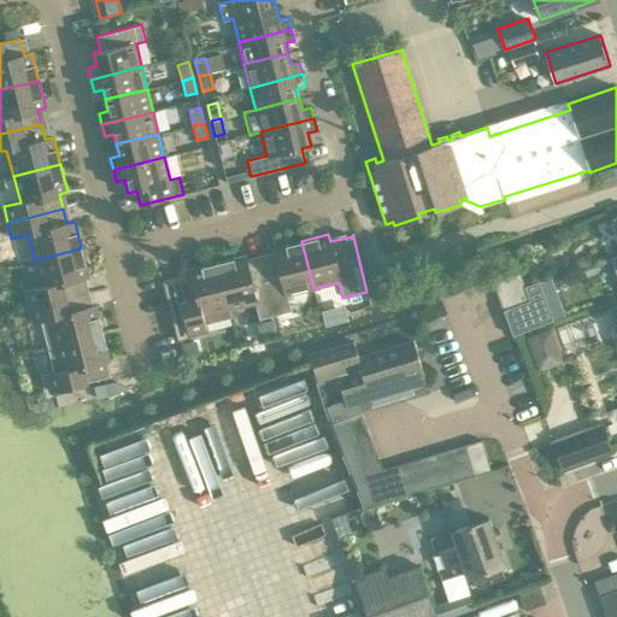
[(262,259),(275,315),(292,311),(287,294),(313,288),(301,241),(274,248),(276,256),(262,259)]
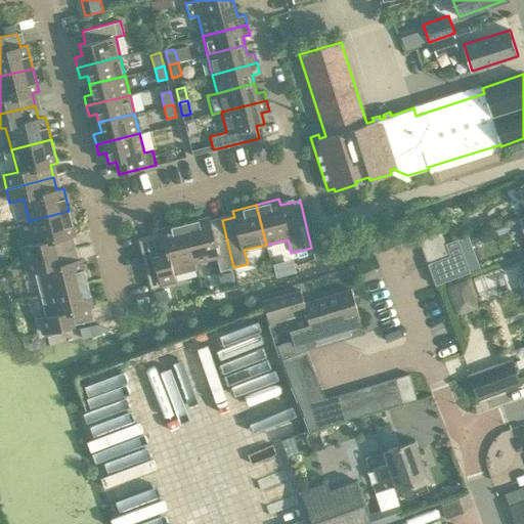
[(20,247),(25,260),(72,249),(68,236),(76,234),(69,211),(29,221),(35,244),(20,247)]
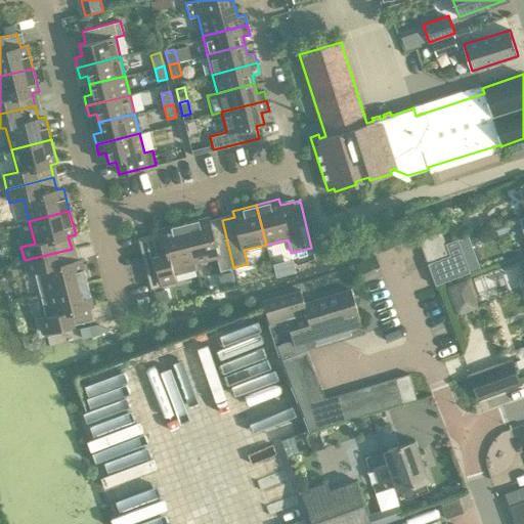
[(184,223),(194,263),(216,257),(220,271),(233,267),(222,220),(209,224),(208,217),(184,223)]
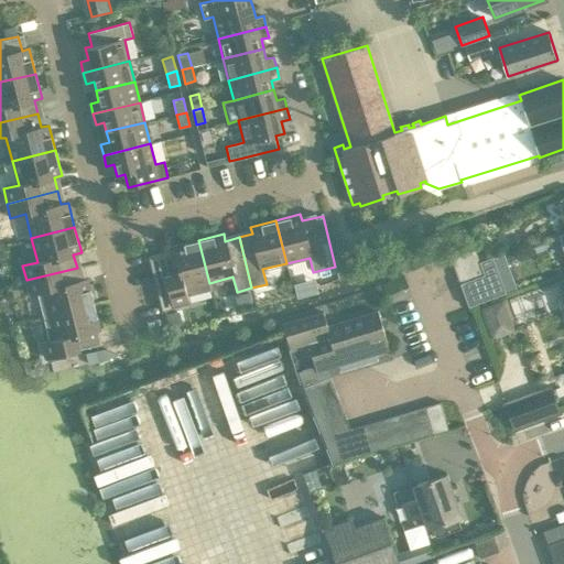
[(186,289),(209,283),(198,240),(174,246),(175,253),(150,260),(162,311),(190,304),(186,289)]
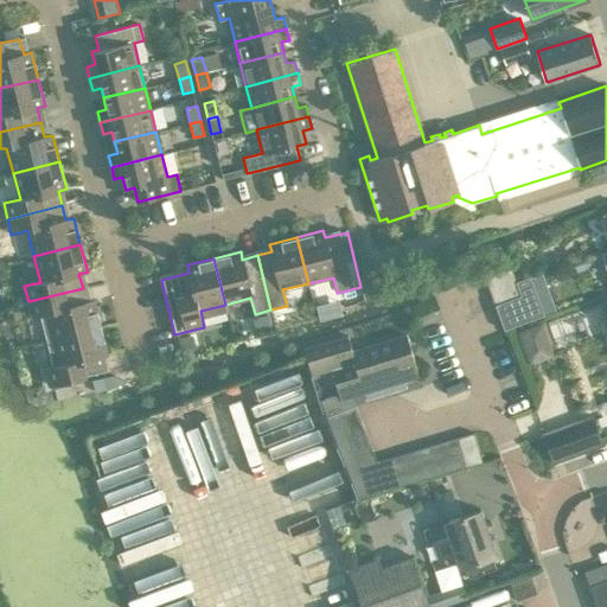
[(511,268),(485,278),(490,292),(516,282),(511,268)]
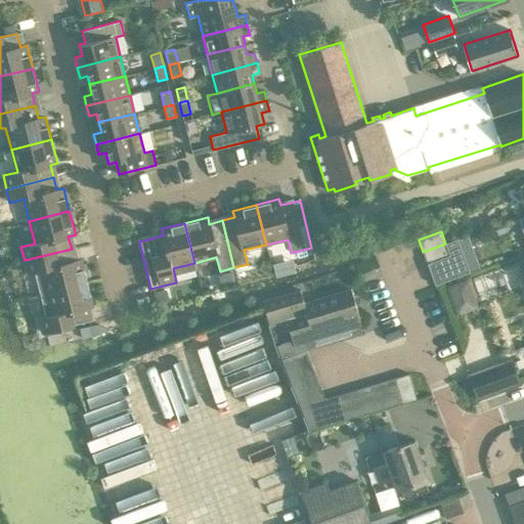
[(445,244),(423,252),(427,264),(449,256),(445,244)]
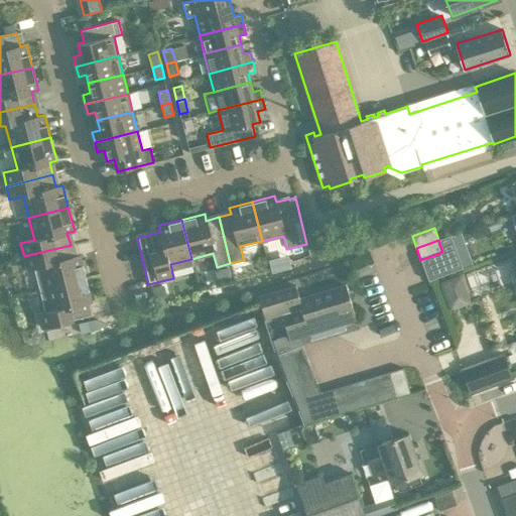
[(34,268),(40,289),(86,278),(80,255),(74,257),(71,245),(24,256),(27,270),(34,268)]
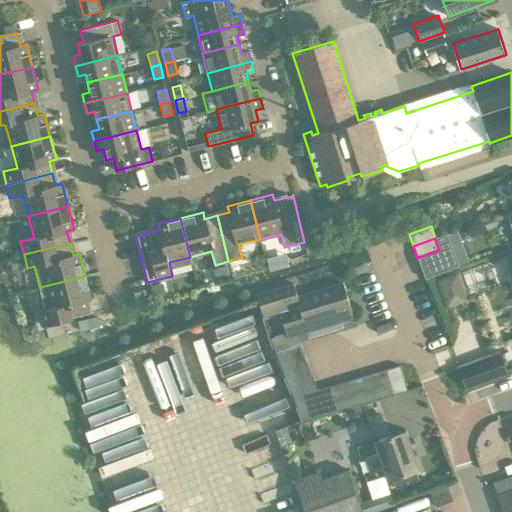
[(439,250),(417,258),(421,269),(425,278),(425,279),(459,266),(455,255),(443,259),(440,250),(439,250)]
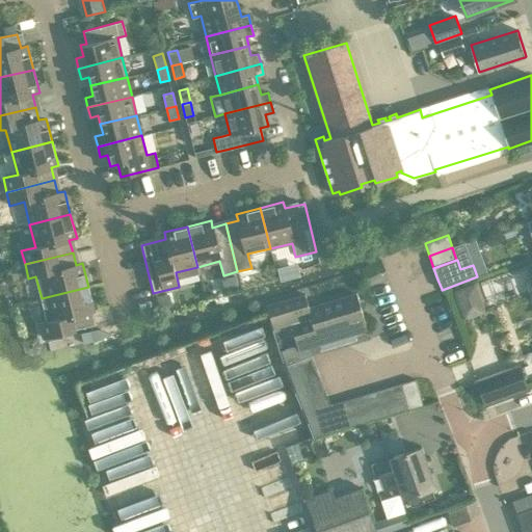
[(95,311),(88,287),(42,298),(48,321),(41,323),(44,338),(91,325),(87,312),(95,311)]
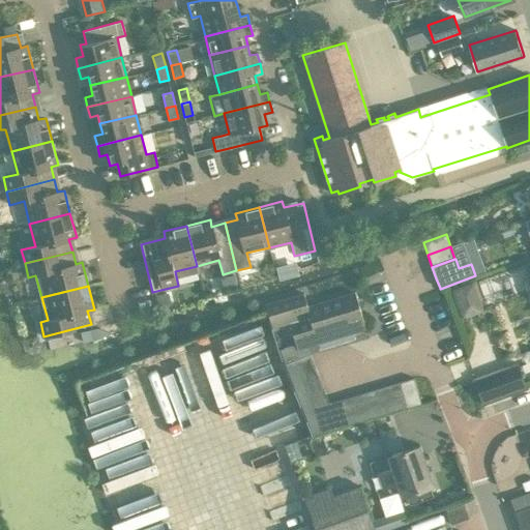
[(453,297),(462,318),(482,310),(475,289),(453,297)]
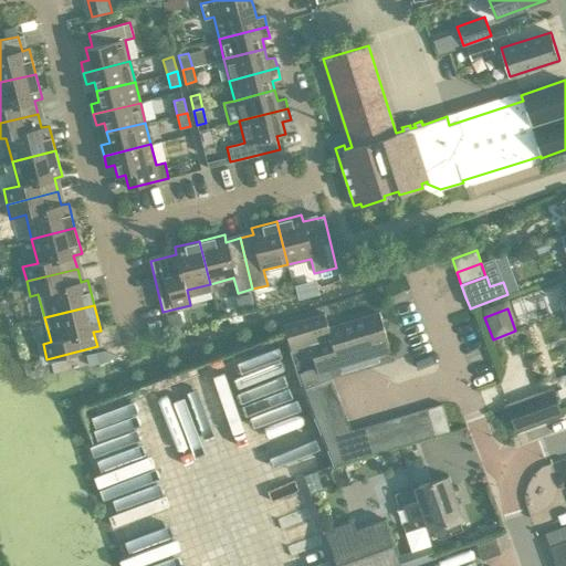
[(297,374),(304,389),(332,379),(331,377),(335,376),(333,368),(390,350),(379,312),(328,327),(324,313),(283,326),(292,353),(308,347),(315,366),(297,374)]
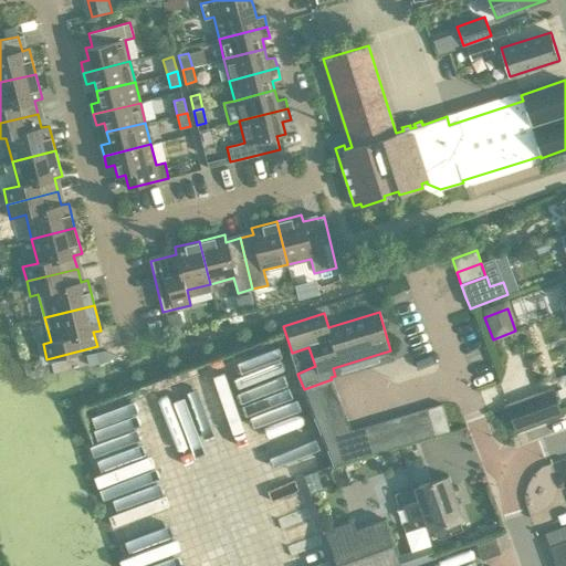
[(304,389),(310,401),(336,391),(332,379),(304,389)]
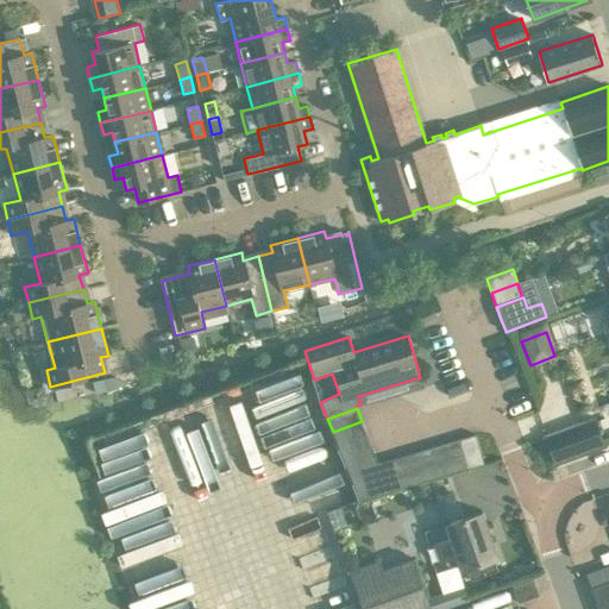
[(544,435),(550,453),(554,465),(604,446),(594,418),(544,435)]
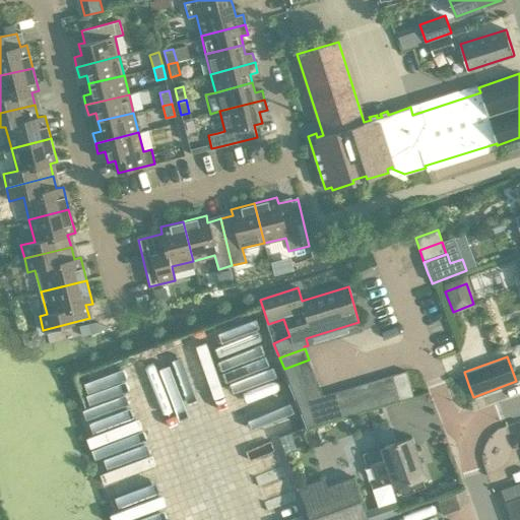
[(284,369),(288,381),(314,371),(309,360),(284,369)]
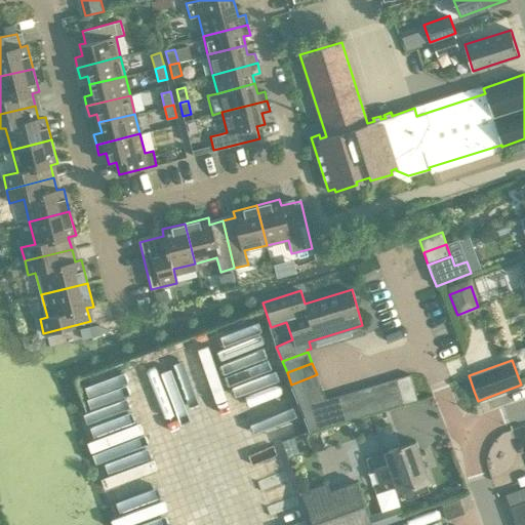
[(291,385),(296,396),(321,386),(317,374),(291,385)]
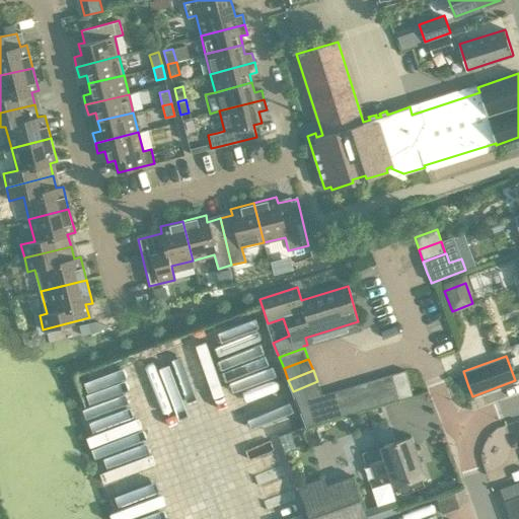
[(393,373),(400,398),(413,395),(405,370),(393,373)]
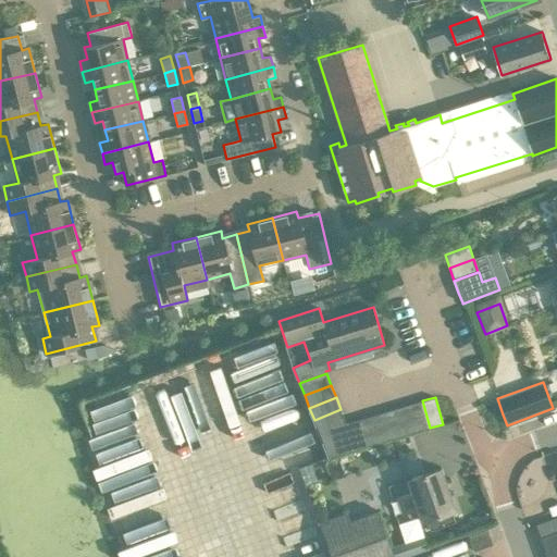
[(409,405),(417,432),(430,428),(422,400),(409,405)]
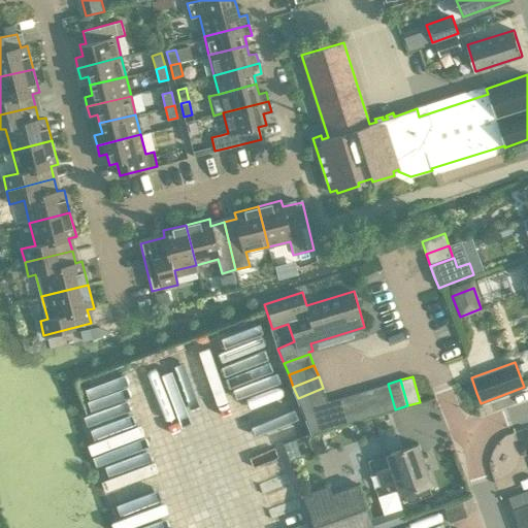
[(375,387),(384,413),(395,409),(388,384),(375,387)]
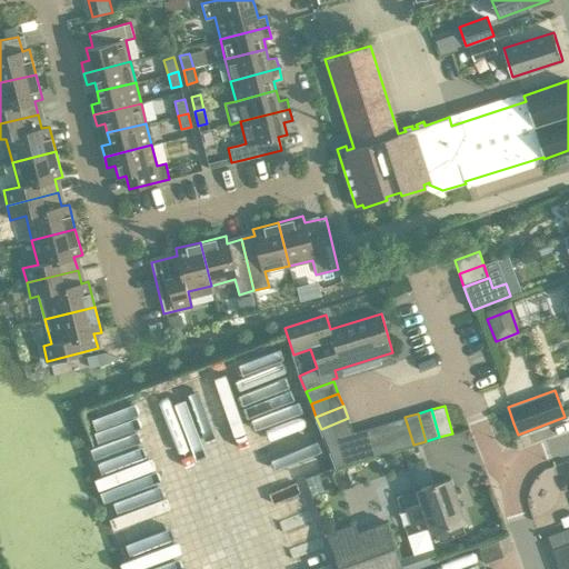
[(392,421),(400,449),(413,445),(405,417),(392,421)]
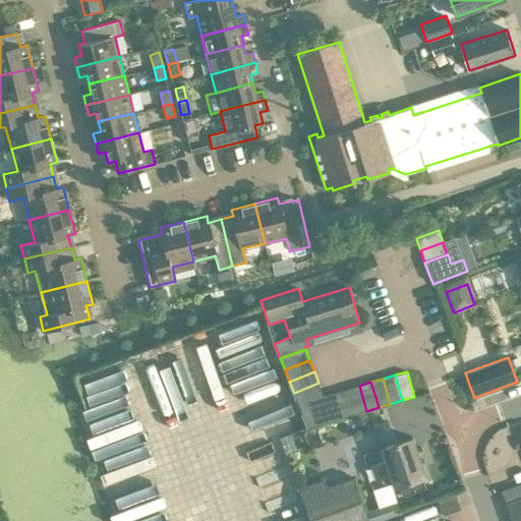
[(308,428),(331,421),(324,396),(319,383),(294,393),(308,428)]
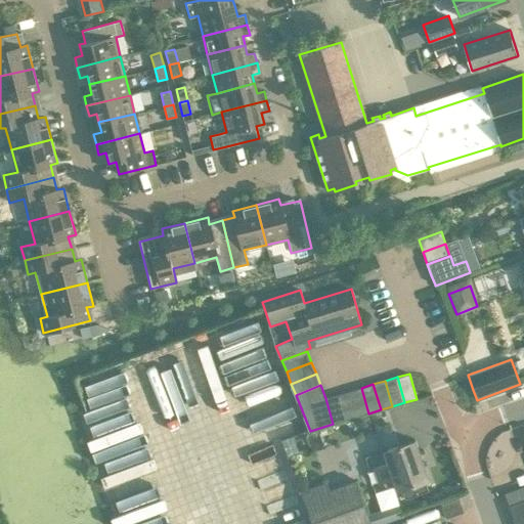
[(349,392),(356,417),(368,413),(361,388),(349,392)]
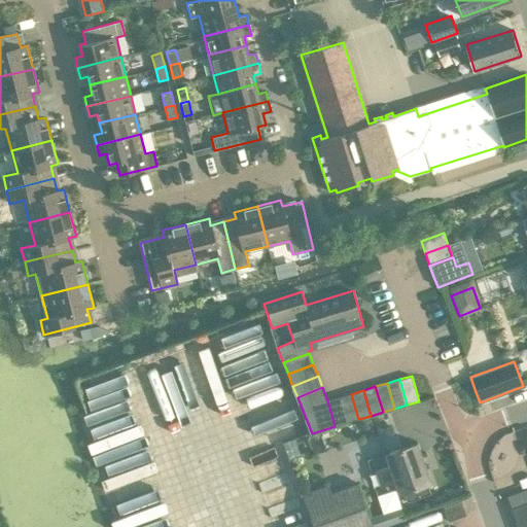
[(339,397),(347,423),(358,419),(351,394),(339,397)]
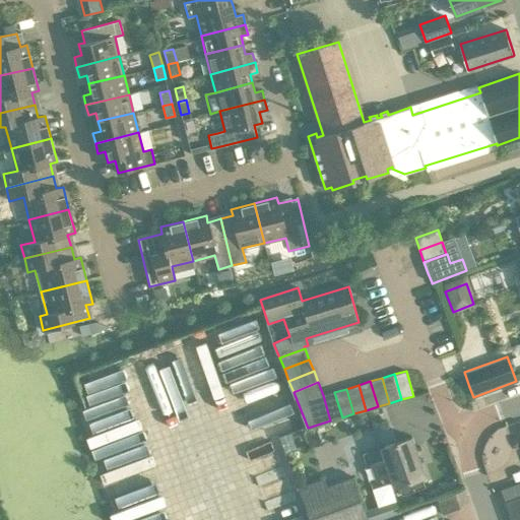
[(323,395),(330,420),(342,417),(334,392),(323,395)]
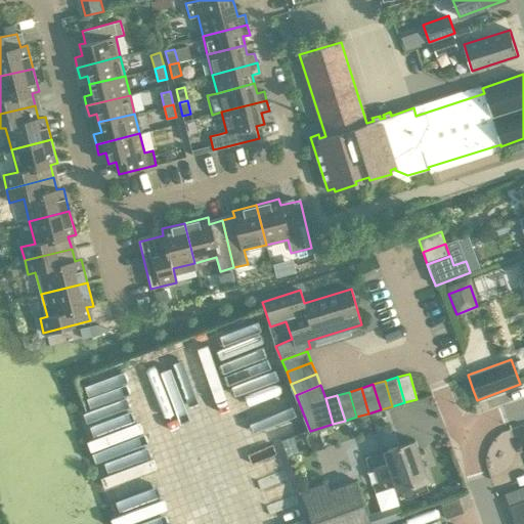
[(379,483),(385,481),(393,477),(397,489),(401,488),(404,498),(428,490),(425,480),(428,479),(415,440),(384,451),(388,462),(373,467),(379,483)]
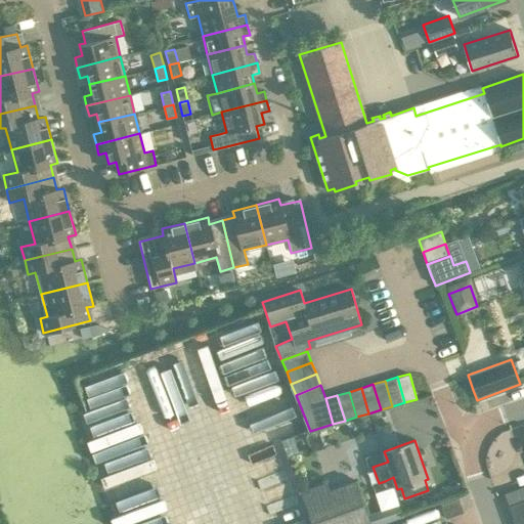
[(325,481),(300,490),(304,500),(312,523),(372,523),(355,481),(356,480),(330,489),(326,481),(325,481)]
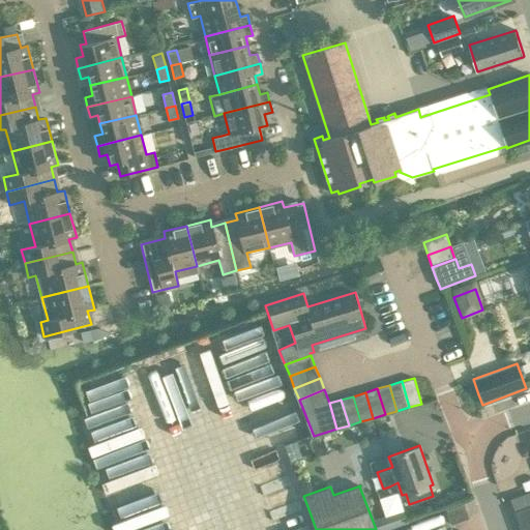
[(529,492),(510,499),(514,511),(529,505),(529,492)]
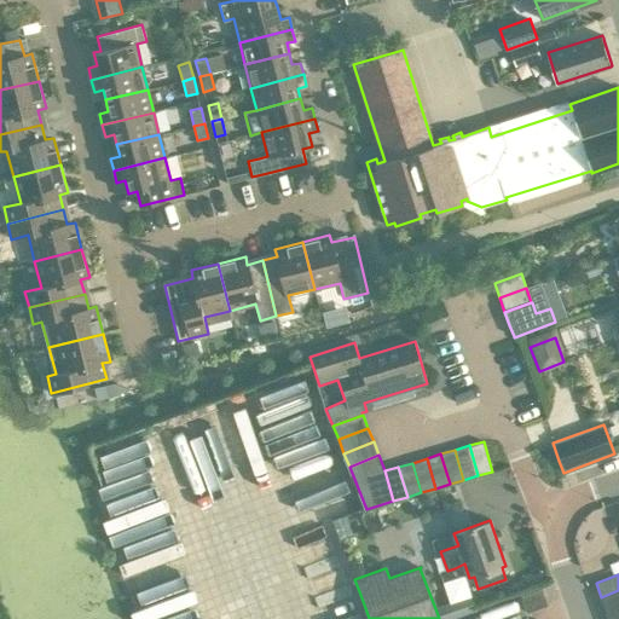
[(527,612),(547,605),(541,586),(521,594),(527,612)]
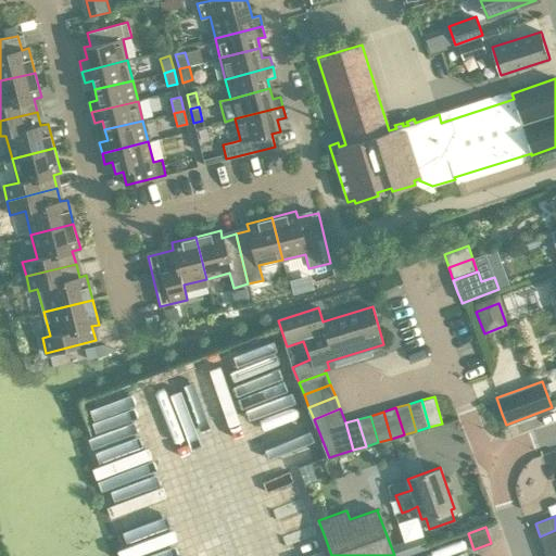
[(555,555),(555,530),(540,536),(541,538),(546,555),(555,555)]
